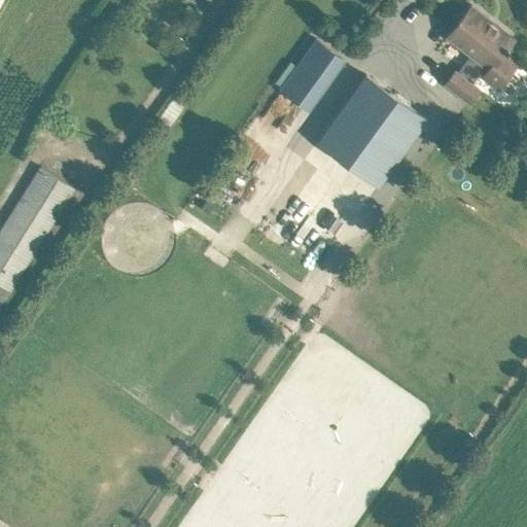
[(507,45),(514,38),(471,4),(447,35),(470,54),(457,71),(455,70),(445,83),(469,102),(480,90),(471,83),(480,73),(497,88),(516,64),(502,54),(505,49),(506,50),(510,47),(507,45)]
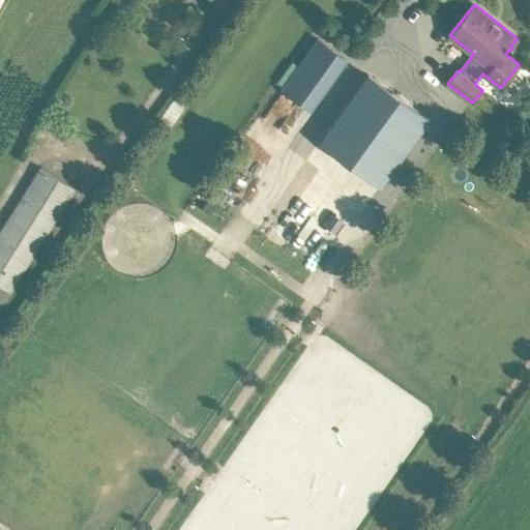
[(310,109),(347,58),(318,38),(282,88),(310,109)]
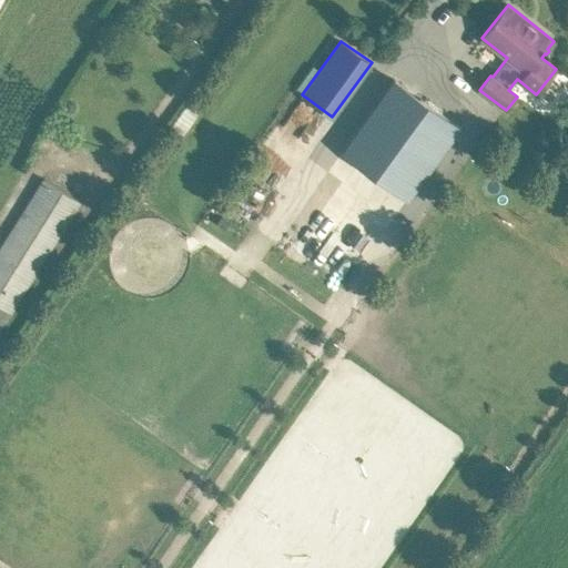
[(459,127),(394,79),(343,151),(408,199),(459,127)]
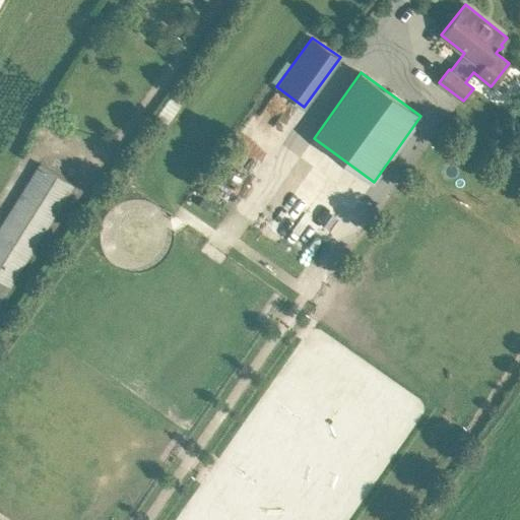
[(61,93),(58,98),(59,102),(63,105),(68,104),(70,100),(69,95),(66,92),(61,93)]
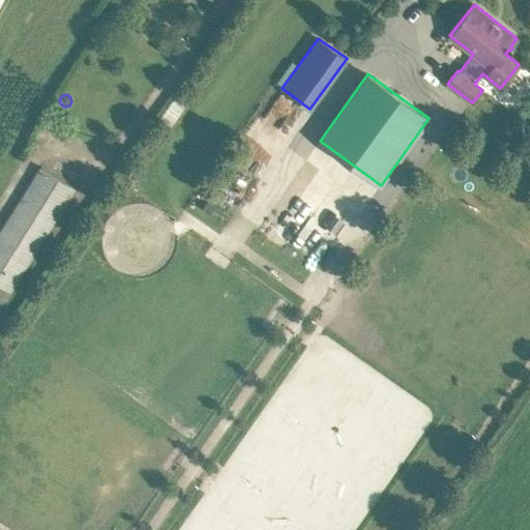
[(0,304),(7,293),(72,189),(39,170),(0,230),(0,304)]
